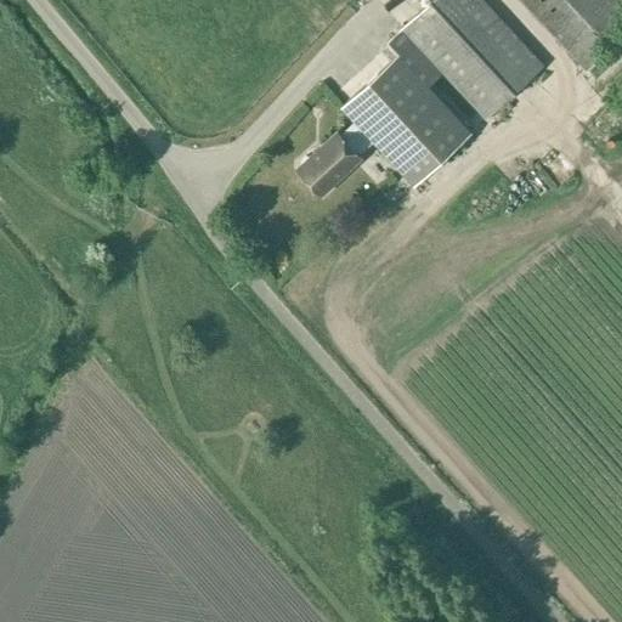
[(429,0),(385,41),(429,86),(444,72),(446,75),(488,120),(544,67),(482,0),(429,0)]
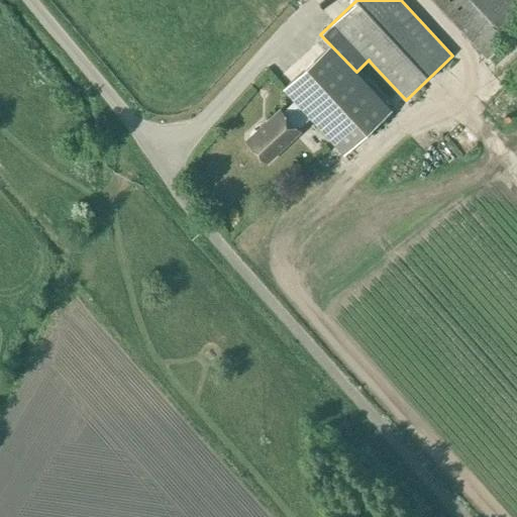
[(516,21),(516,5),(512,0),(432,0),(482,54),(483,54),(488,60),(499,49),(493,43),(516,21)]
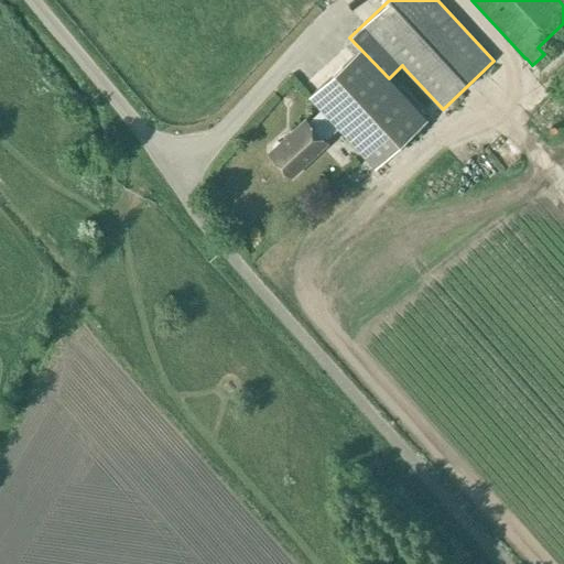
[(311,100),(324,114),(340,131),(377,172),(429,123),(364,53),(311,100)]
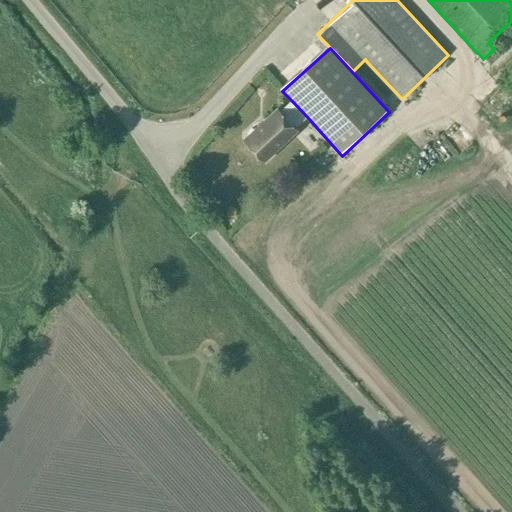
[(296,131),(309,119),(294,103),(281,115),(279,112),(246,142),(266,164),(299,134),(296,131)]
